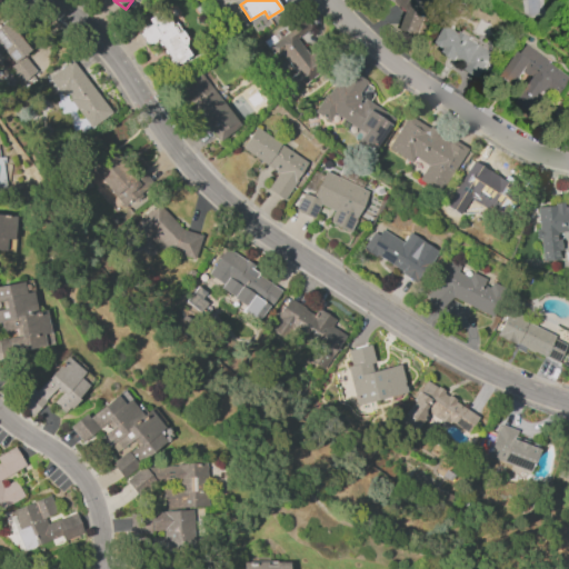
[(430,0),(431,2),(428,7),(419,37),(401,31),(406,15),(389,0),(430,0)]
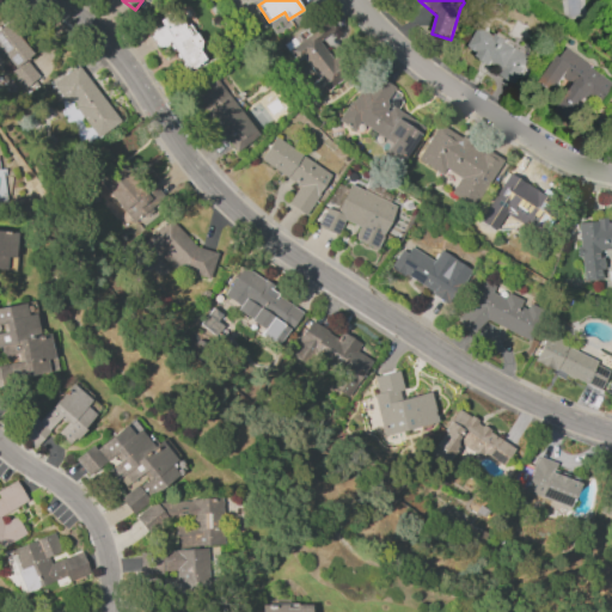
[(319,96),(312,85),(319,80),(303,56),(295,61),(287,50),(298,43),(293,37),(323,17),(332,31),(318,41),(330,59),(336,54),(343,63),(347,60),(355,72),(319,96)]
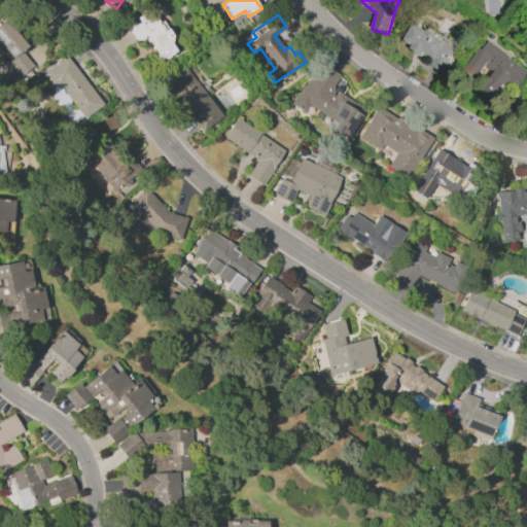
[(26,46),(6,16),(0,20),(0,46),(19,75),(32,66),(21,49),(26,46)]
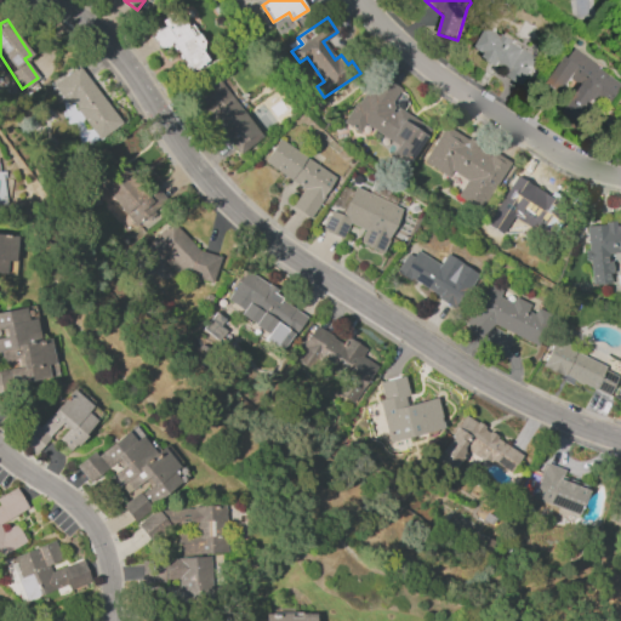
[(208,60),(189,72),(169,43),(159,49),(151,36),(154,33),(153,32),(159,27),(160,29),(165,27),(167,32),(182,22),(192,36),(197,33),(206,47),(201,51),(208,60)]
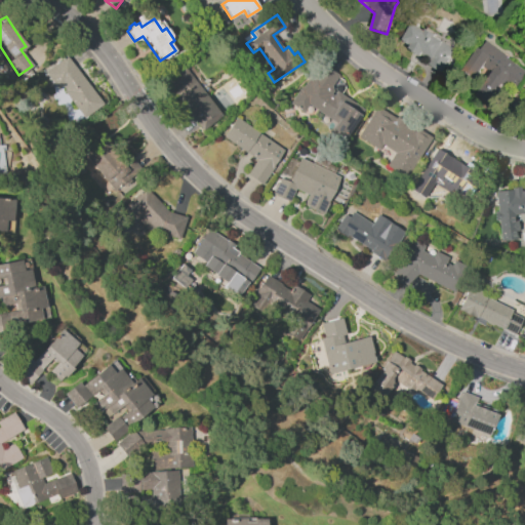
[(412,24),(425,31),(427,28),(446,40),(444,43),(456,50),(443,73),(429,64),(433,57),(432,56),(429,59),(421,54),(420,56),(408,48),(410,45),(402,40),(412,24)]
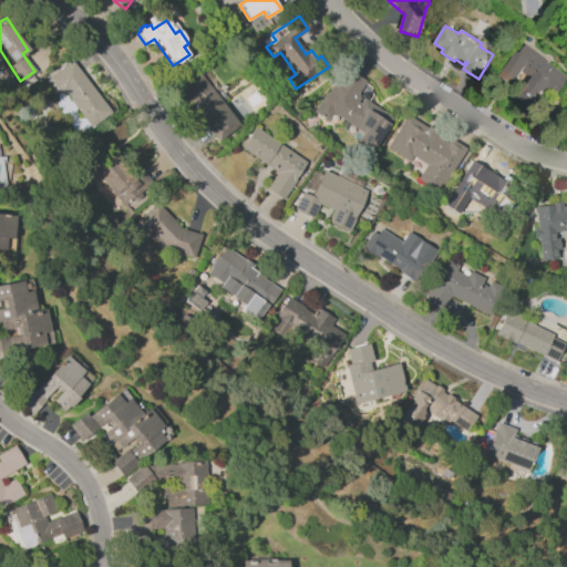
[(526,44),(549,62),(549,63),(566,75),(566,84),(558,98),(546,89),(528,112),(515,102),(532,79),(523,72),(518,78),(505,68),(518,51),(519,52),(526,44)]
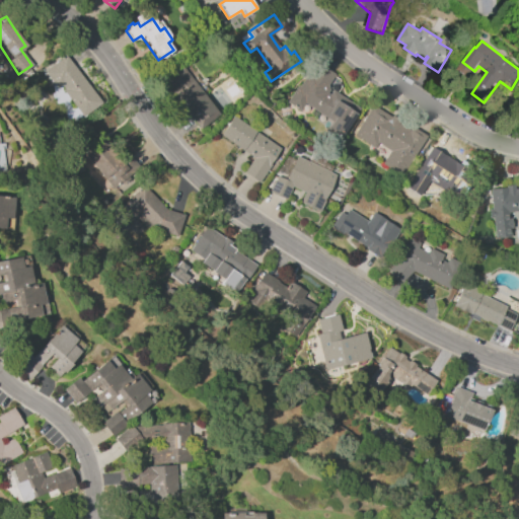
[(65,55),(101,103),(83,117),(48,68),(65,55)]
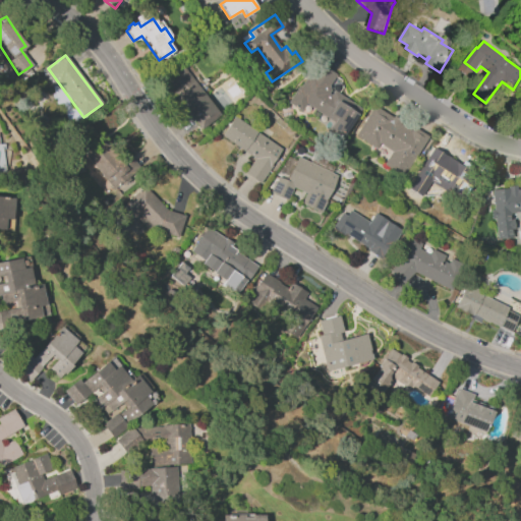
[(220,114),(199,130),(170,92),(174,90),(167,80),(183,67),(220,114)]
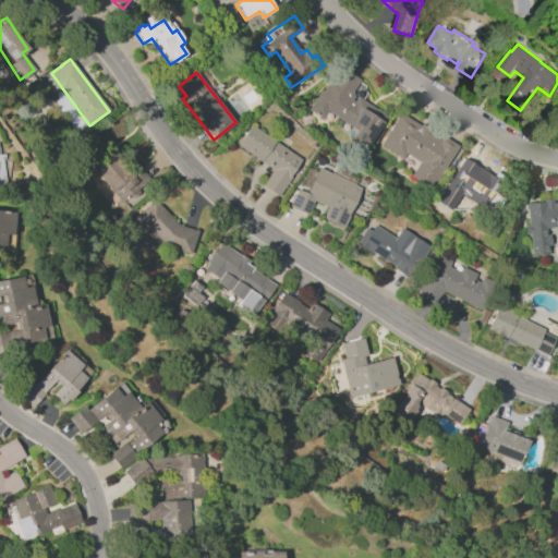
[(364,102),(386,116),(366,147),(352,137),(356,131),(349,125),(346,131),(340,126),(343,122),(334,116),(330,121),(325,118),(324,119),(308,110),(326,84),(361,107),(364,102)]
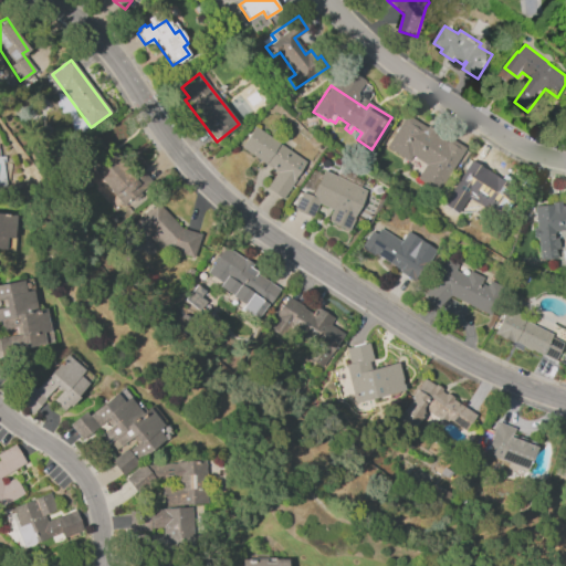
[(408,160),(386,146),(406,115),(426,128),(427,126),(431,129),(429,132),(446,143),(449,137),(464,148),(437,192),(416,179),(425,165),(411,156),(408,160)]
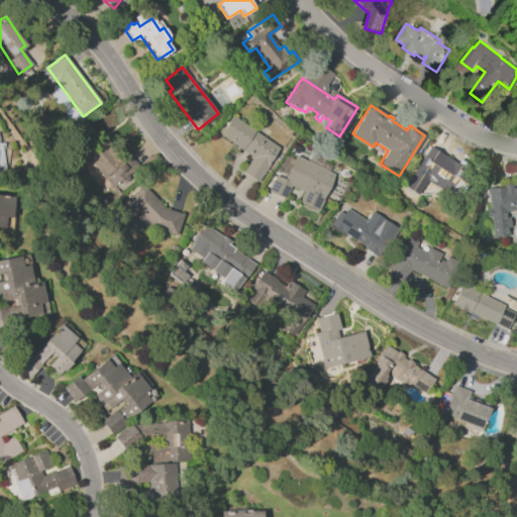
[(280,148),(269,164),(271,165),(256,183),(241,172),(251,158),(219,134),(233,115),(280,148)]
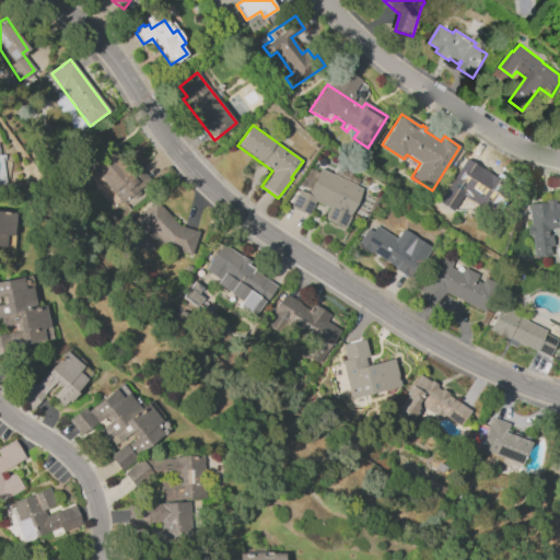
[(123,203),(150,178),(136,163),(128,170),(112,150),(91,168),(123,203)]
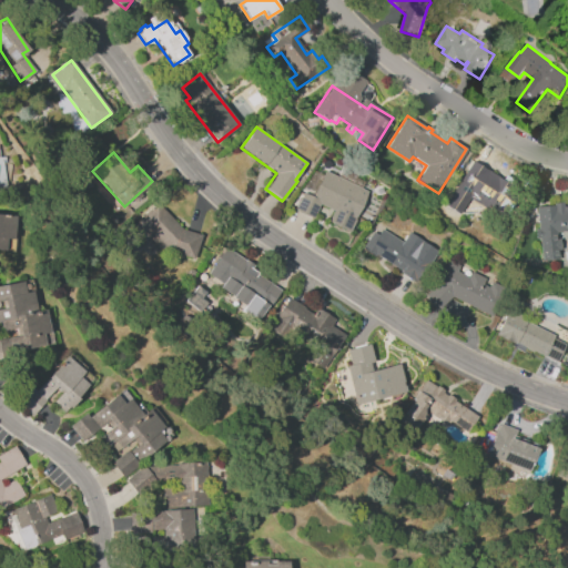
[(473,160),(492,172),(495,166),(506,174),(503,180),(515,188),(497,213),(469,194),(472,191),(467,188),(468,185),(459,180),(473,160)]
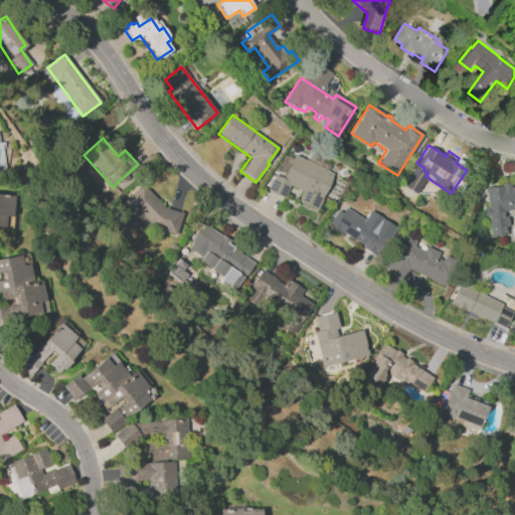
[(333,174),(321,198),(323,198),(317,210),(298,201),(303,191),(290,185),(283,198),(267,191),(276,174),(284,178),(295,155),(333,174)]
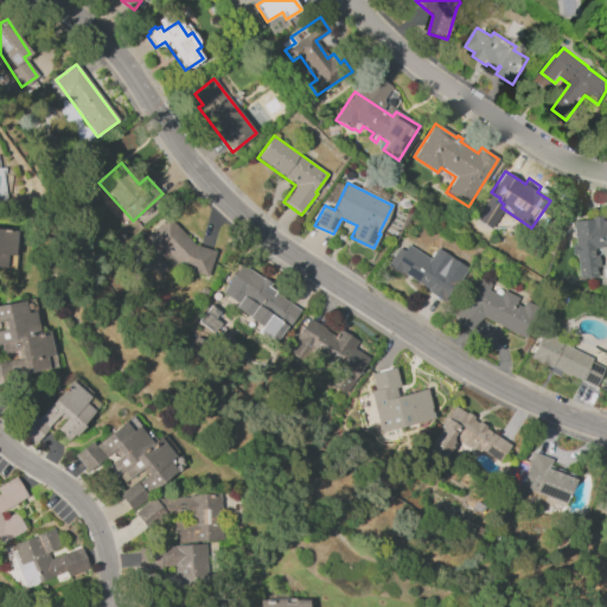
[(570,221),(576,279),(598,276),(594,247),(606,244),(606,212),(606,217),(570,221)]
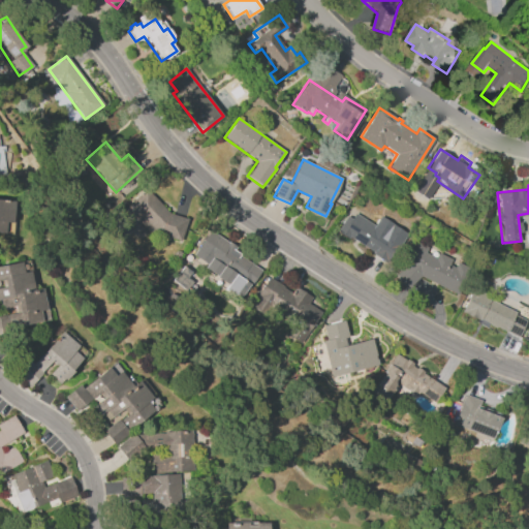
[(162,231),(152,228),(147,234),(123,208),(146,187),(168,214),(188,219),(181,243),(161,237),(162,231)]
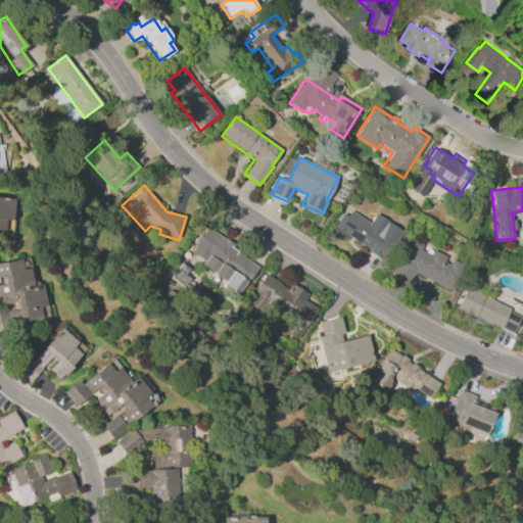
[(0,196),(15,198),(13,221),(6,221),(5,231),(0,230),(0,196)]
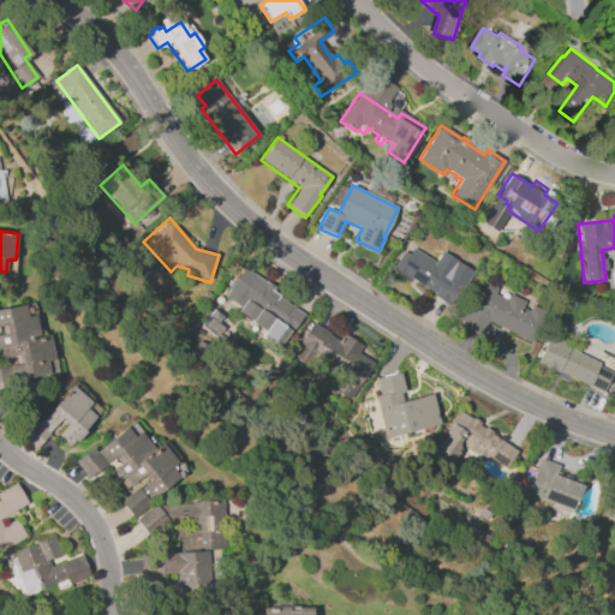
[(455,262),(446,278),(460,287),(448,305),(433,296),(435,293),(406,274),(405,276),(393,269),(404,251),(410,255),(413,248),(437,263),(443,254),(455,262)]
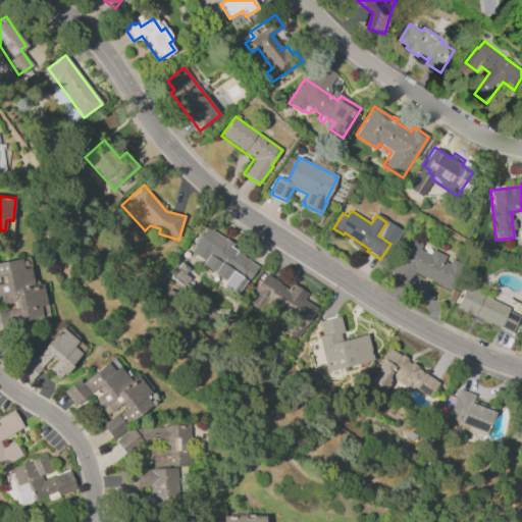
[(259,267),(248,282),(247,282),(242,290),(227,279),(232,273),(203,253),(215,235),(240,251),(238,253),(259,267)]
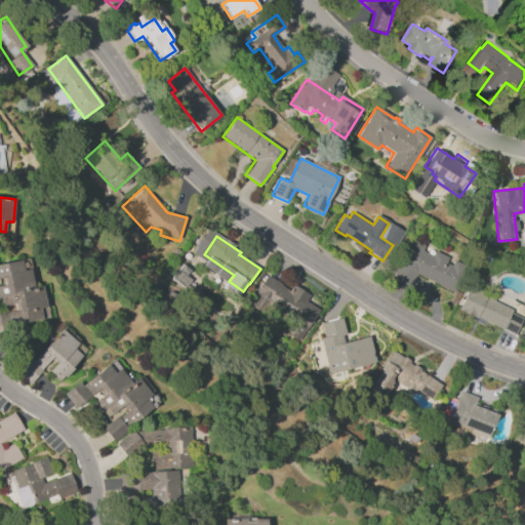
[(454,293),(418,274),(405,285),(394,272),(401,265),(398,264),(411,238),(426,245),(422,250),(433,256),(436,251),(449,257),(446,263),(452,266),(454,260),(468,268),(454,293)]
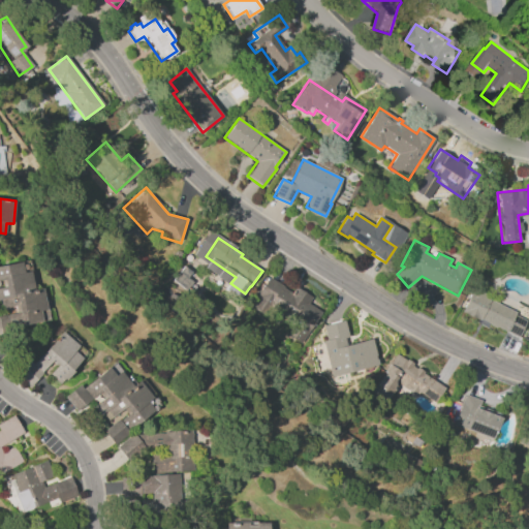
[(0,266),(22,261),(24,272),(30,271),(34,289),(42,287),(47,310),(40,311),(42,322),(0,330),(0,316),(6,315),(8,322),(9,321),(8,314),(18,312),(17,306),(0,309),(0,288),(6,287),(5,284),(2,285),(1,280),(0,280),(0,266)]
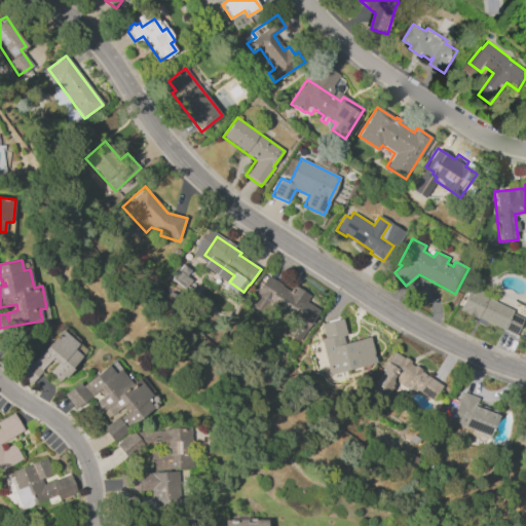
[(514,336),(479,317),(483,309),(466,300),(480,275),(490,280),(484,293),(515,309),(513,313),(523,318),(514,336)]
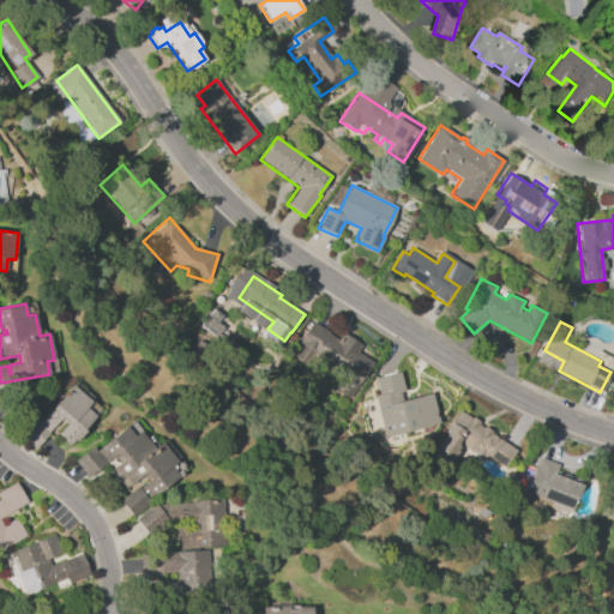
[(365,373),(341,356),(341,357),(326,348),(327,348),(315,339),(302,359),(293,353),(313,323),(338,339),(343,333),(361,345),(356,351),(372,362),(365,373)]
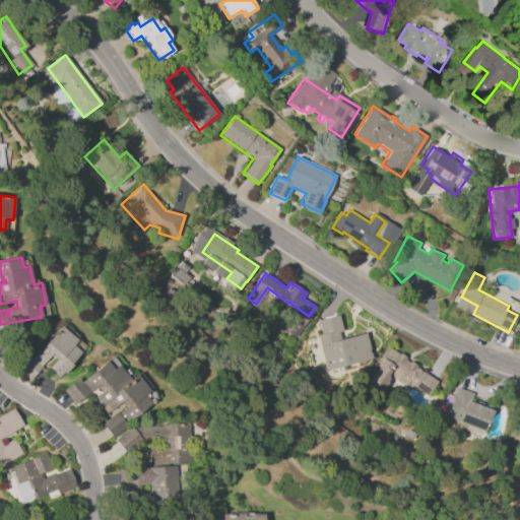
[(318,335),(321,334),(318,320),(338,315),(342,331),(338,332),(340,339),(365,333),(371,359),(327,370),(318,335)]
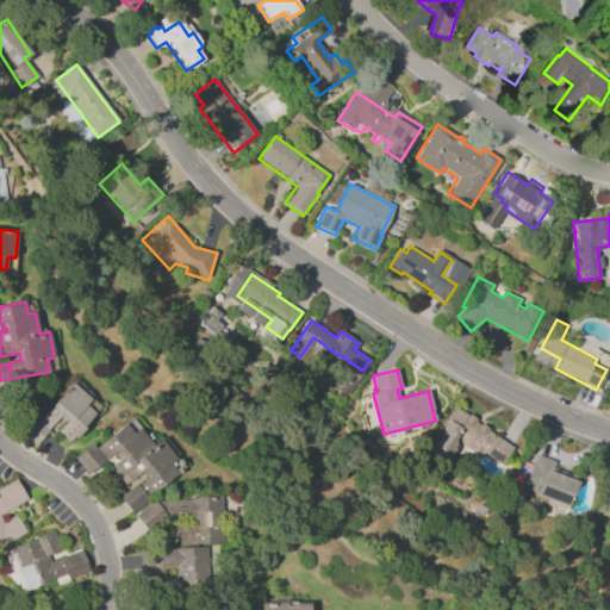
[(72,381),(91,399),(85,405),(94,414),(82,428),(83,429),(74,439),(73,437),(67,443),(56,433),(64,423),(58,417),(47,430),(49,433),(35,448),(16,430),(31,414),(37,419),(72,381)]
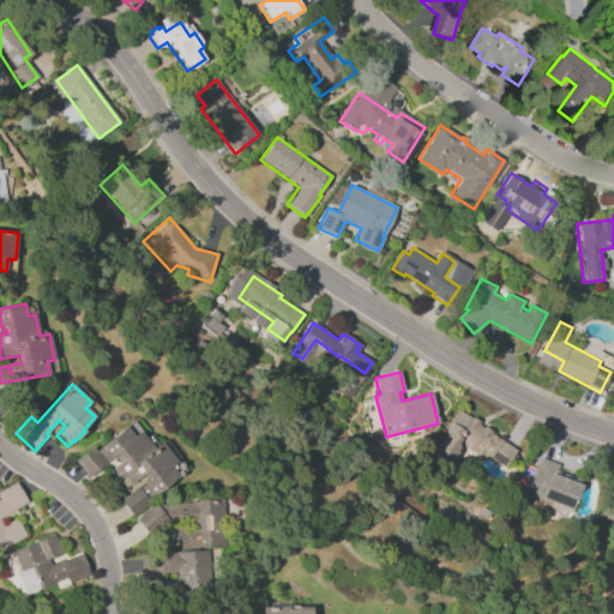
[(461,409),(480,422),(477,425),(482,427),(483,426),(493,433),(492,434),(518,451),(506,468),(489,456),(486,461),(462,444),(457,450),(459,452),(450,467),(432,455),(447,432),(446,431),(461,409)]
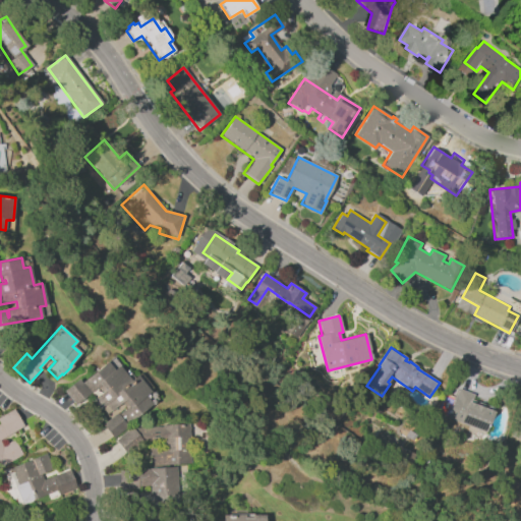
[(106,362),(112,369),(117,365),(131,382),(129,383),(131,384),(138,379),(150,392),(146,395),(152,403),(128,422),(115,407),(107,414),(101,407),(99,408),(93,401),(101,394),(102,393),(98,388),(91,393),(81,383),(106,362)]
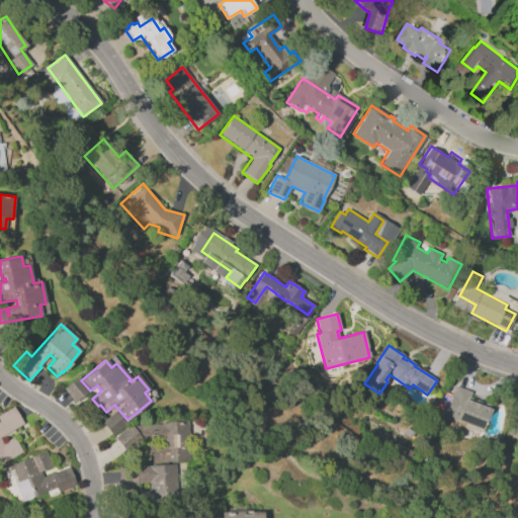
[(77,376),(89,392),(75,404),(63,389),(77,376)]
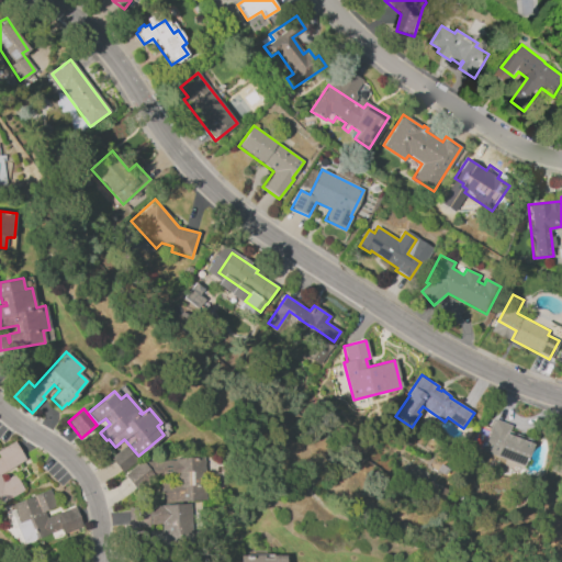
[(523,468),(482,450),(495,418),(508,424),(506,431),(532,442),(523,468)]
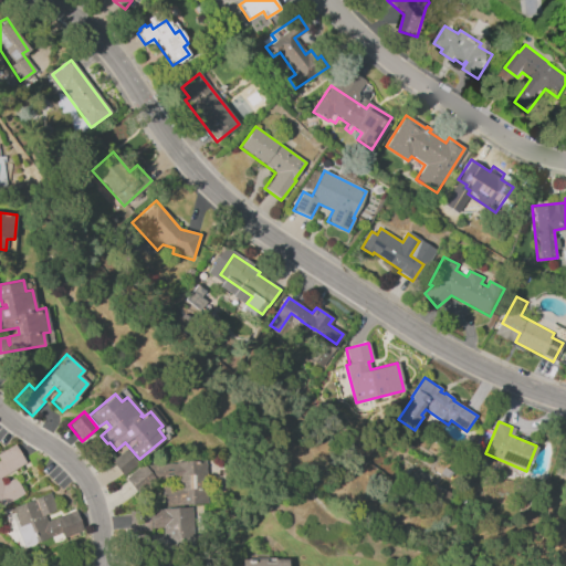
[(0,453),(16,443),(27,461),(0,478),(0,480),(2,484),(14,478),(24,494),(0,510),(0,453)]
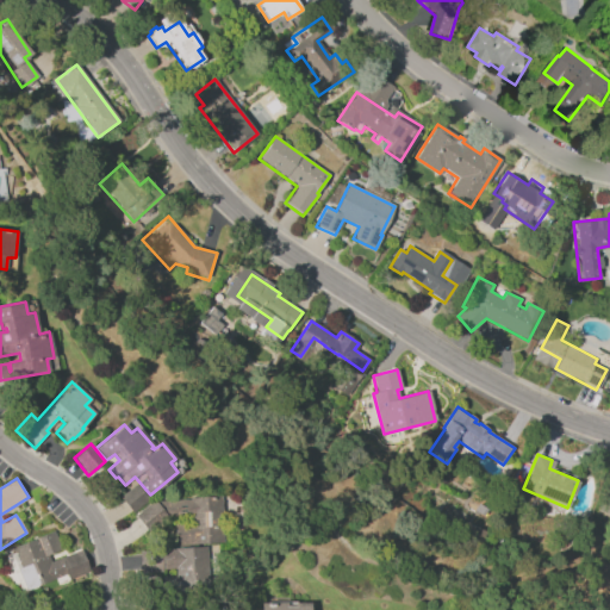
[(137,484),(149,498),(132,512),(120,498),(137,484)]
